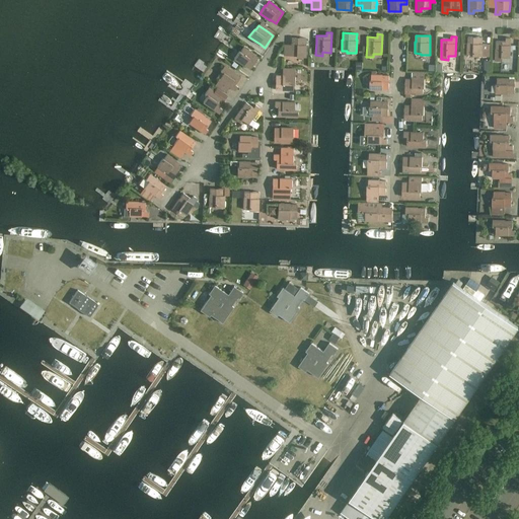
[(467,44),(467,55),(473,55),(473,56),(490,57),(490,47),(483,47),(483,44),(483,38),(468,36),(468,44),(467,44)]
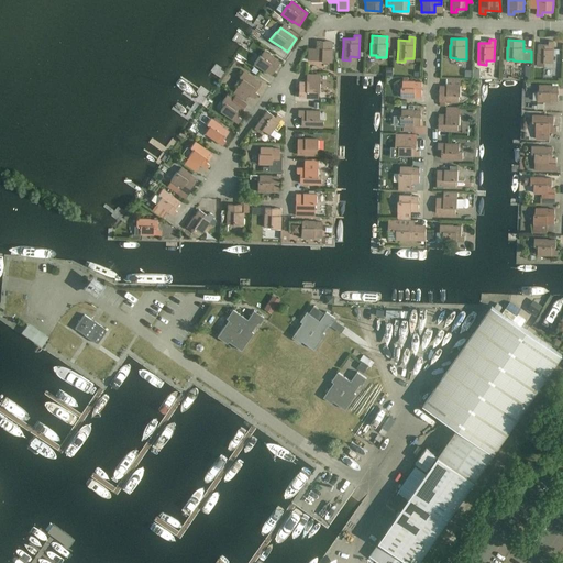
[(331,62),(332,48),(331,48),(331,47),(331,42),(331,41),(317,41),(316,47),(316,48),(316,59),(321,61),(321,62),(331,62)]
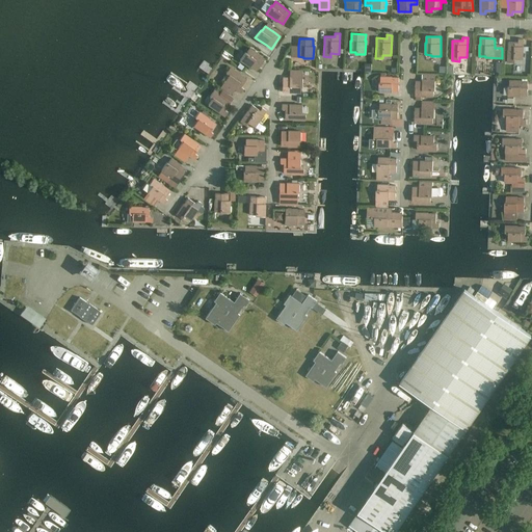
[(508,42),(508,62),(515,62),(515,59),(523,59),(524,38),(519,38),(519,43),(508,42)]
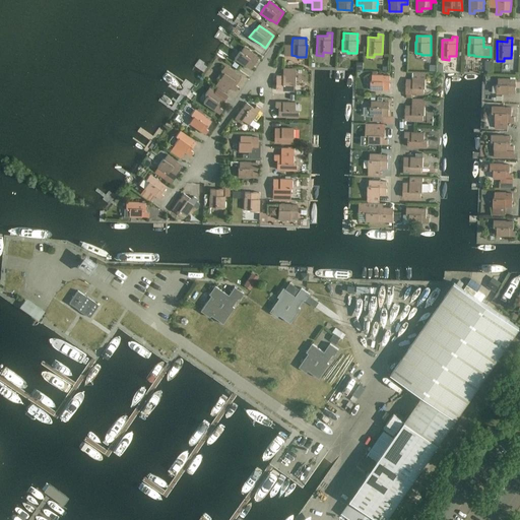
[(240,51),(235,59),(245,66),(245,65),(251,69),(258,58),(253,54),(253,53),(244,47),(241,52),(240,51)]
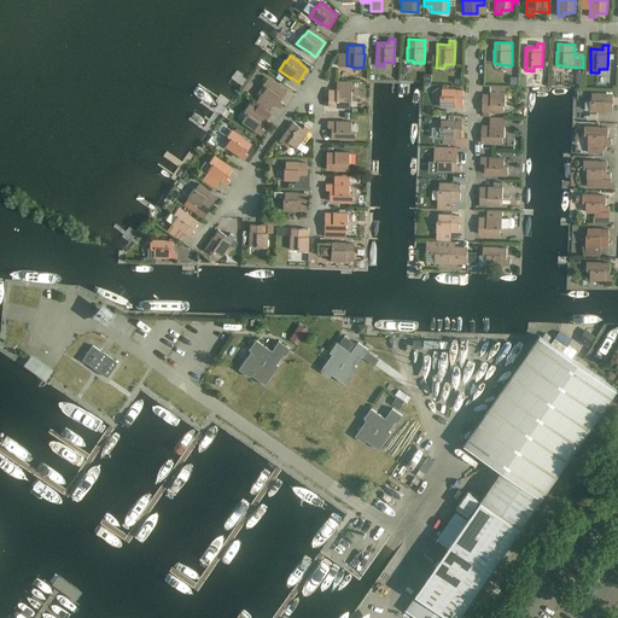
[(264,89),(261,94),(273,103),(280,108),(284,103),(280,100),(286,92),(279,87),(267,79),(262,85),(266,87),(264,89)]
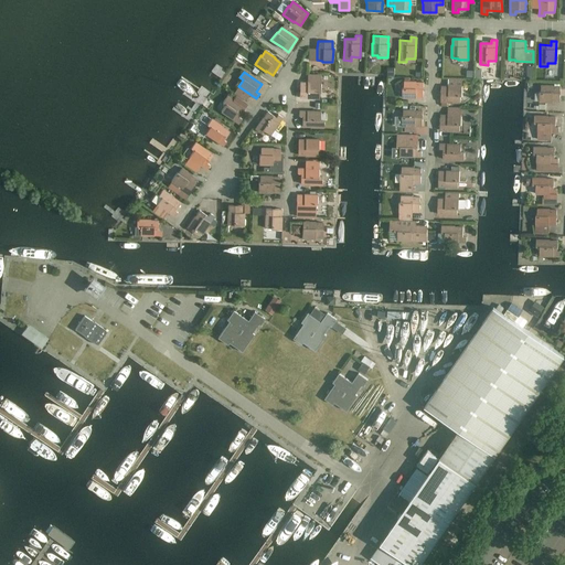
[(440,102),(441,102),(441,106),(448,106),(448,103),(460,103),(460,96),(462,96),(462,86),(461,86),(461,78),(449,78),(449,86),(441,86),(440,102)]
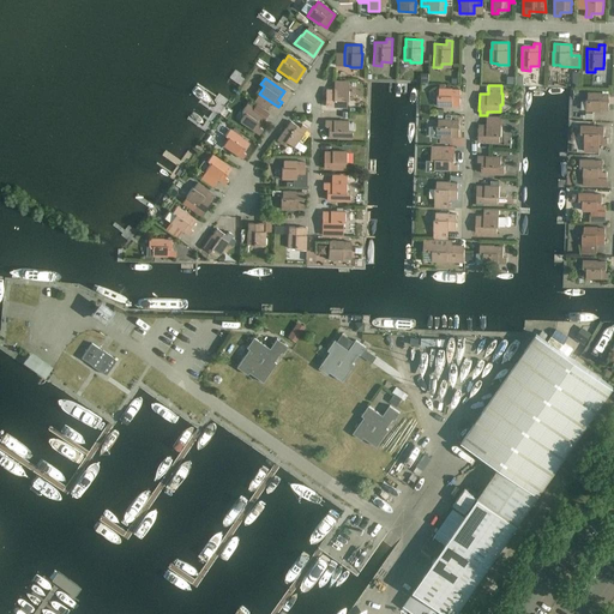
[(438,95),(438,106),(452,107),(452,106),(461,106),(461,89),(452,89),(439,88),(439,95),(438,95)]
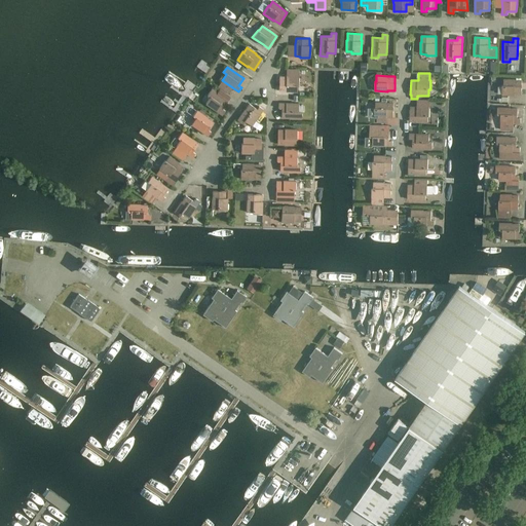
[(299,77),(286,76),(279,76),(278,90),(286,90),(286,91),(297,91),(297,85),(298,85),(299,77)]
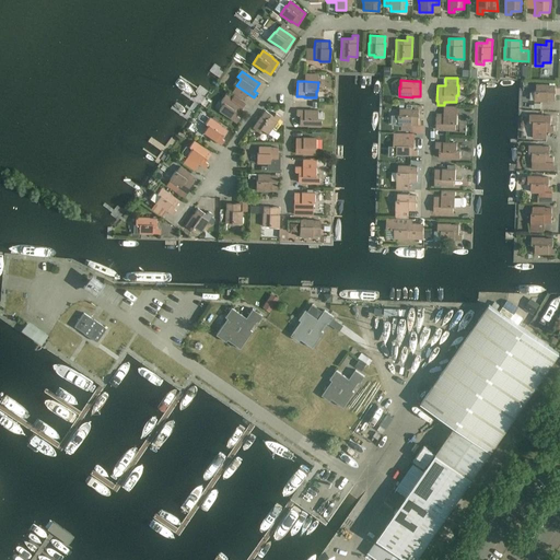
[(535,91),(535,101),(548,102),(548,101),(556,101),(556,85),(548,85),(548,84),(536,84),(536,91),(535,91)]
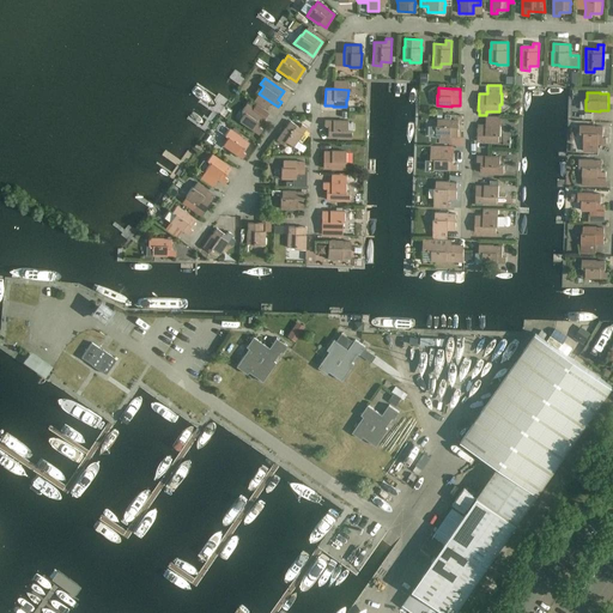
[(244,114),(240,121),(259,134),(262,129),(259,127),(265,117),(267,115),(256,107),(254,109),(246,104),(242,111),(244,114)]
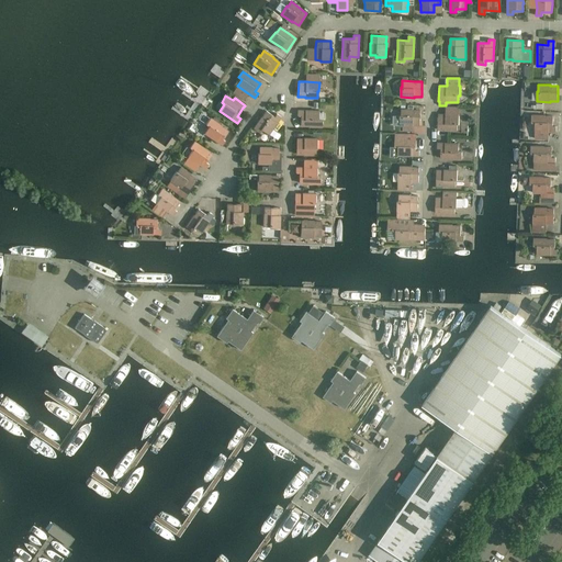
[(400,115),(400,125),(413,126),(413,125),(420,125),(420,110),(414,110),(408,110),(401,109),(401,115),(400,115)]
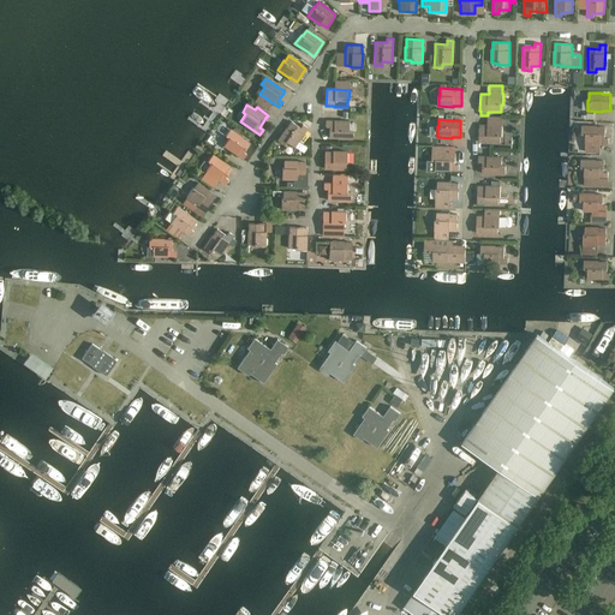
[(479,125),(479,142),(487,142),(487,143),(500,143),(501,136),(502,136),(502,120),(489,119),(488,125),(479,125)]
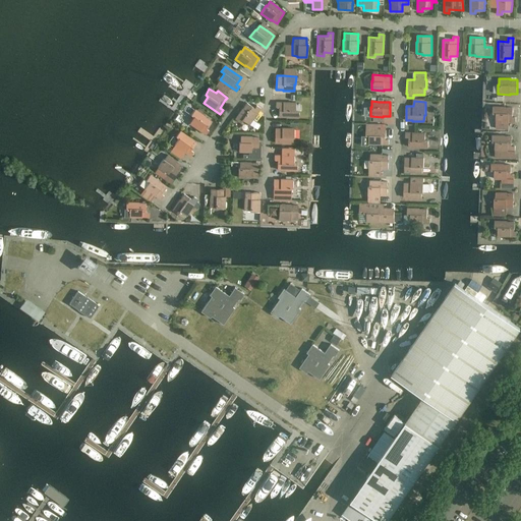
[(276,102),(276,107),(279,107),(279,116),(286,117),(298,117),(299,110),(295,110),(296,103),(276,102)]
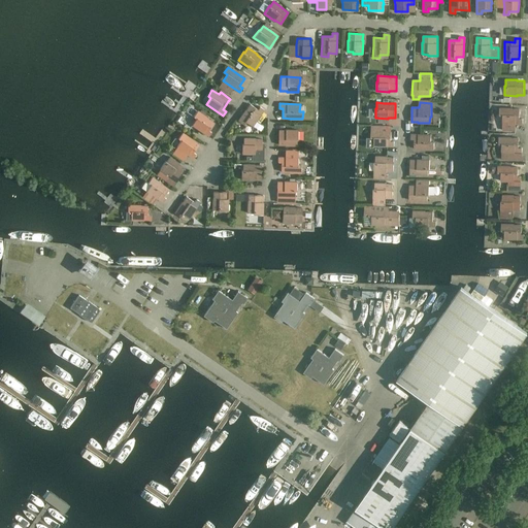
[(245,109),(238,120),(244,124),(246,122),(253,126),(264,109),(260,106),(258,109),(251,104),(245,110),(245,109)]
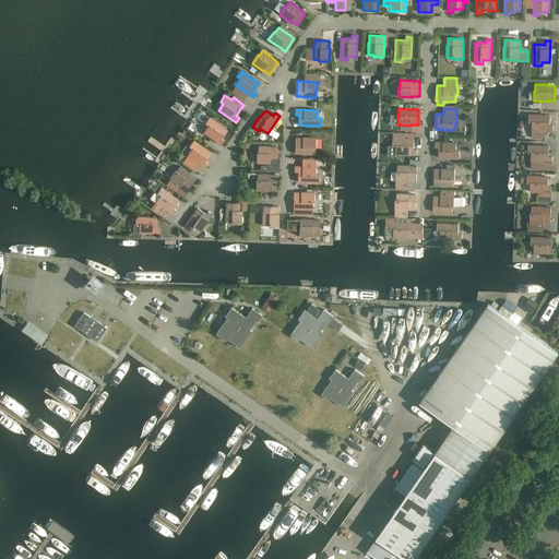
[(528,115),(528,122),(532,122),(532,140),(545,140),(546,131),(554,131),(554,126),(550,126),(550,116),(543,116),(543,115),(528,115)]
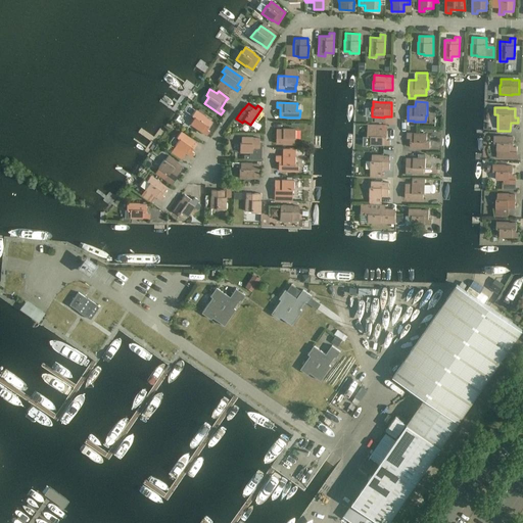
[(194,117),(190,124),(206,135),(209,131),(206,129),(211,122),(206,117),(206,116),(196,109),(192,115),(194,117)]
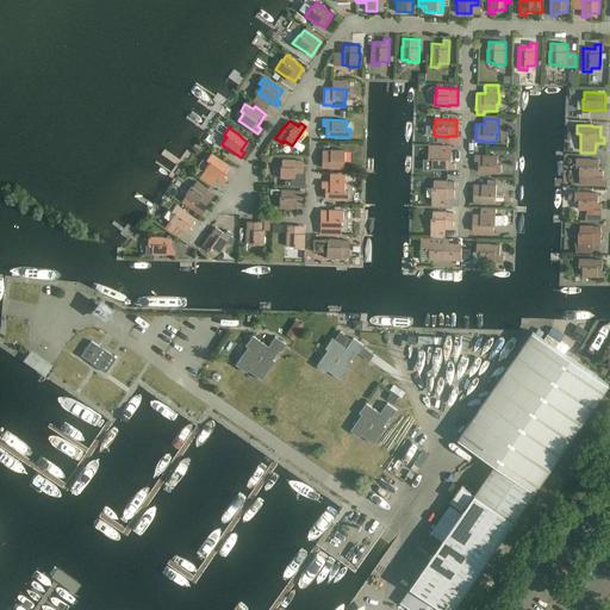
[(429,148),(428,160),(433,160),(431,168),(455,169),(455,163),(452,163),(452,153),(452,148),(429,148)]
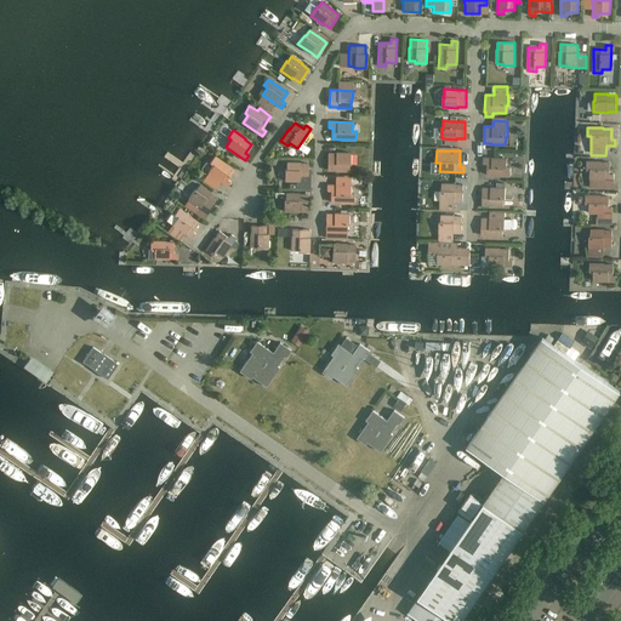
[(328,153),(328,170),(335,170),(335,171),(349,171),(349,164),(351,164),(351,153),(336,153),(328,153)]
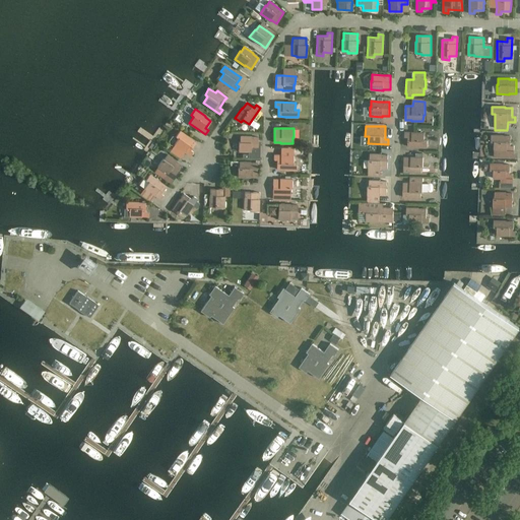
[(180,131),(176,136),(179,138),(174,144),(185,152),(190,156),(193,152),(190,150),(196,142),(190,138),(180,131)]
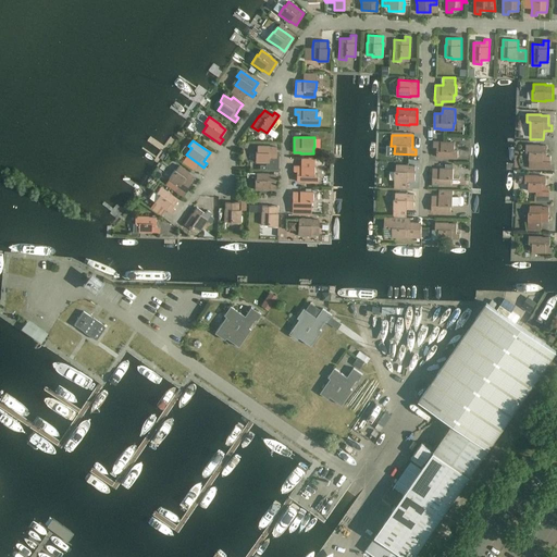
[(433,141),(433,147),(436,147),(436,157),(444,157),(444,158),(458,158),(458,150),(454,150),(455,143),(433,141)]
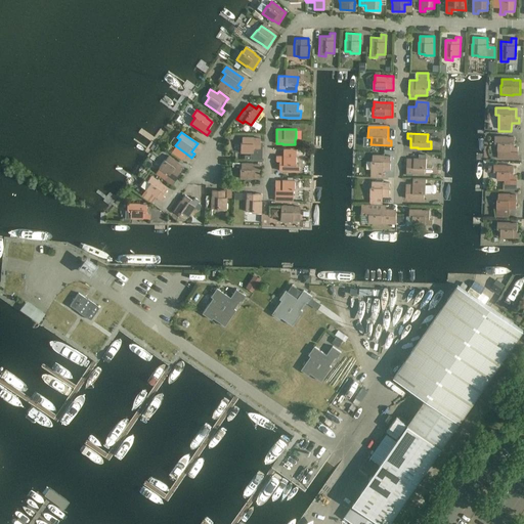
[(495,136),(495,143),(498,143),(498,150),(497,160),(518,161),(518,146),(515,146),(515,137),(508,137),(495,136)]
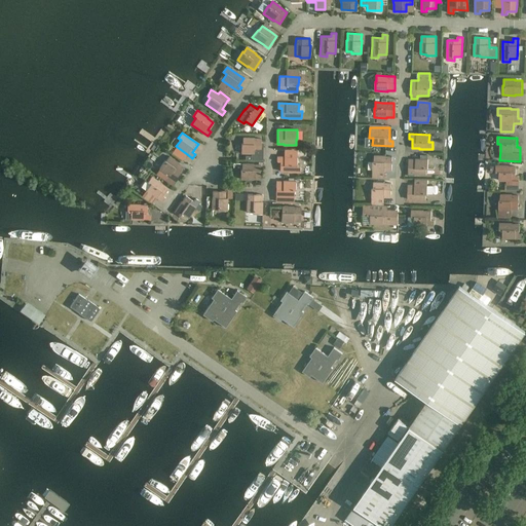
[(241,144),(241,153),(254,153),(254,152),(261,153),(261,139),(254,139),(254,138),(242,138),(242,144),(241,144)]
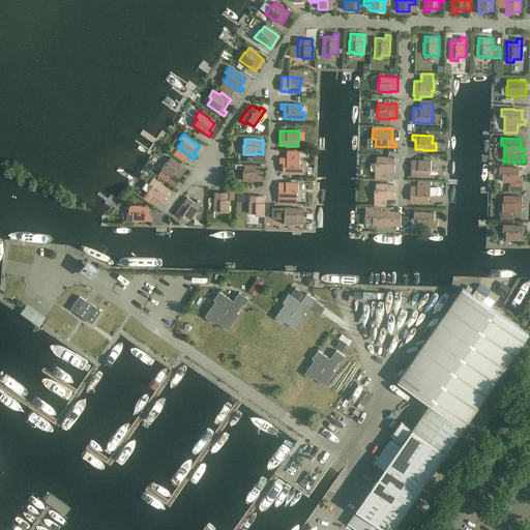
[(382,173),(387,173),(388,173),(388,172),(394,172),(395,158),(388,157),(377,156),(377,163),(376,163),(375,172),(375,180),(381,180),(382,173)]
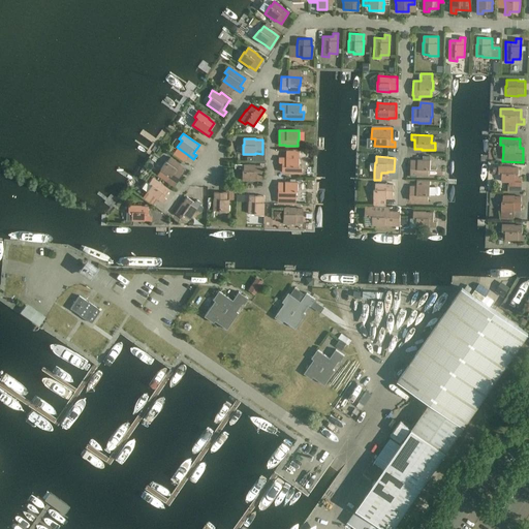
[(165,161),(160,169),(170,177),(172,176),(177,180),(185,168),(179,164),(180,163),(170,157),(166,162),(165,161)]
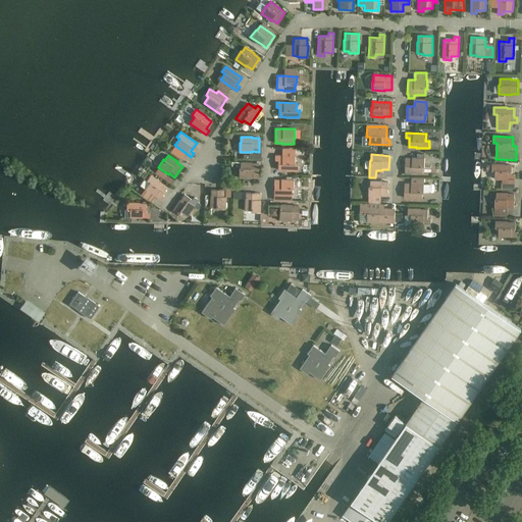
[(274,160),(278,160),(277,169),(285,169),(285,170),(298,170),(298,163),(295,163),(295,156),(281,155),(275,155),(274,160)]
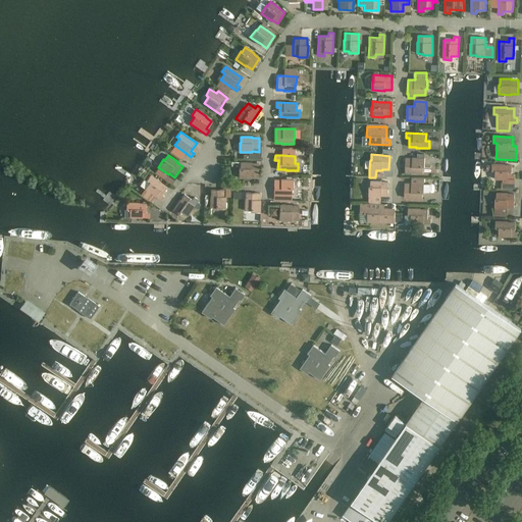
[(406,158),(405,172),(412,172),(412,173),(423,173),(423,167),(424,167),(425,158),(412,158),(406,158)]
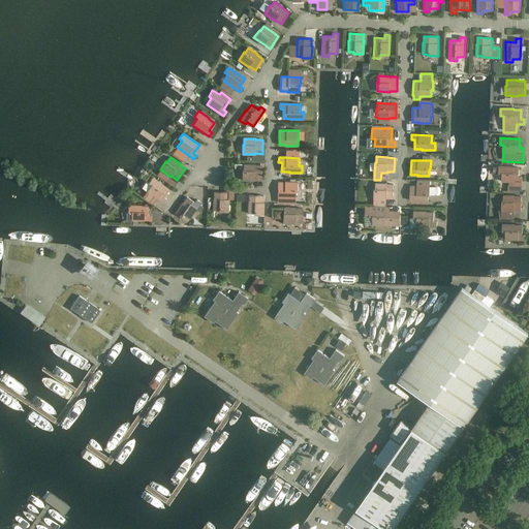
[(242,170),(242,180),(254,180),(261,180),(261,165),(255,165),(244,164),(243,170),(242,170)]
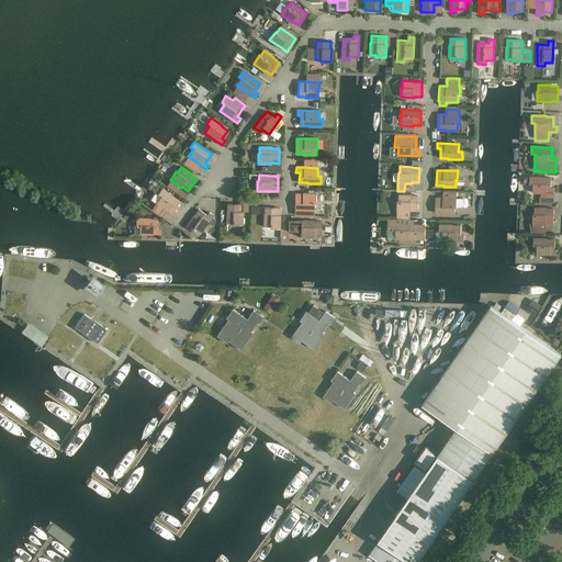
[(530,177),(529,184),(534,184),(532,192),(541,193),(540,203),(554,204),(554,188),(551,188),(551,178),(543,178),(543,177),(530,177)]
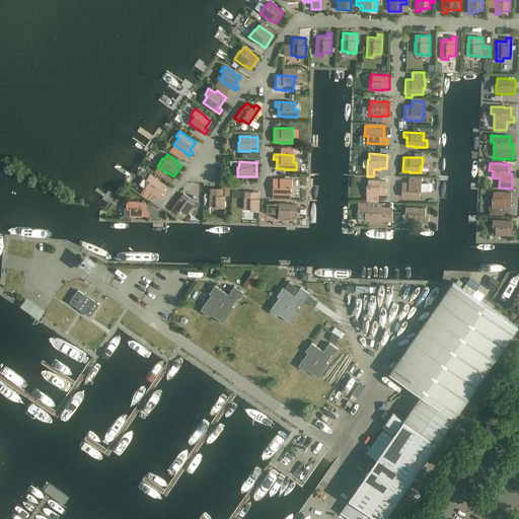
[(157,176),(164,180),(167,176),(159,172),(157,176)]
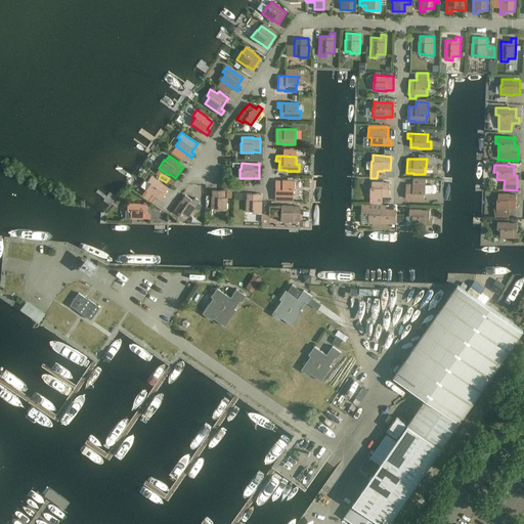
[(146,190),(141,197),(151,204),(157,198),(162,201),(165,197),(162,194),(167,187),(161,183),(150,176),(146,181),(149,183),(145,189),(146,190)]
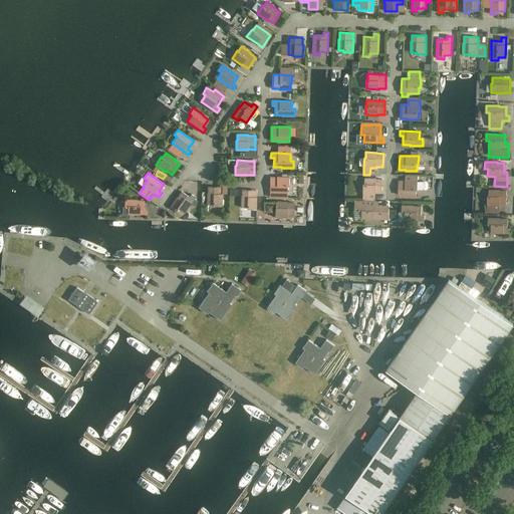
[(269,192),(287,193),(287,192),(287,186),(288,186),(289,177),(276,177),(270,177),(269,191),(269,192)]
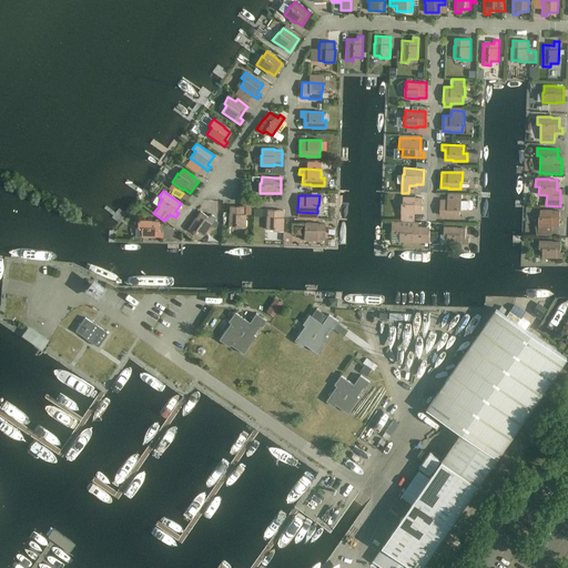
[(422,213),(423,198),(415,198),(403,196),(403,203),(402,203),(402,213),(401,215),(414,215),(414,214),(415,214),(415,213),(422,213)]
